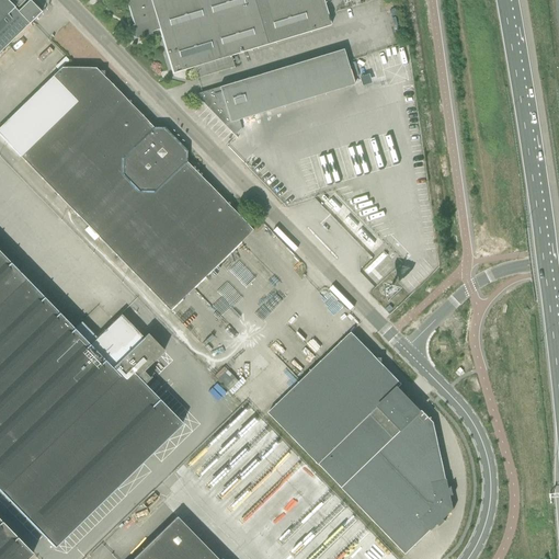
[(0,0),(0,52),(43,11),(32,0),(30,0),(26,3),(24,1),(26,0),(13,0),(14,1),(13,3),(10,0),(0,0)]
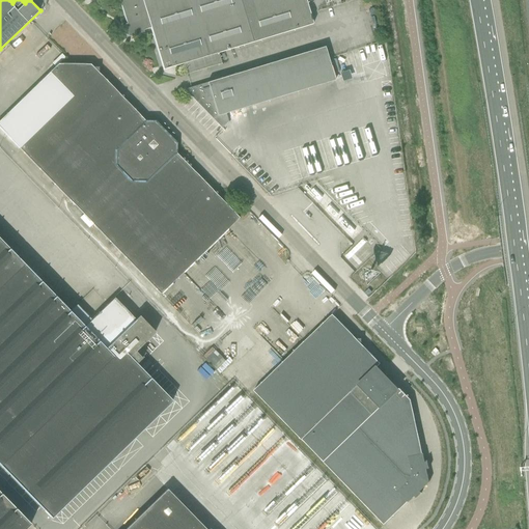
[(121,0),(129,22),(127,23),(131,35),(146,31),(147,29),(152,27),(165,68),(185,62),(188,73),(223,62),(220,52),(315,23),(312,12),(308,0),(121,0)]
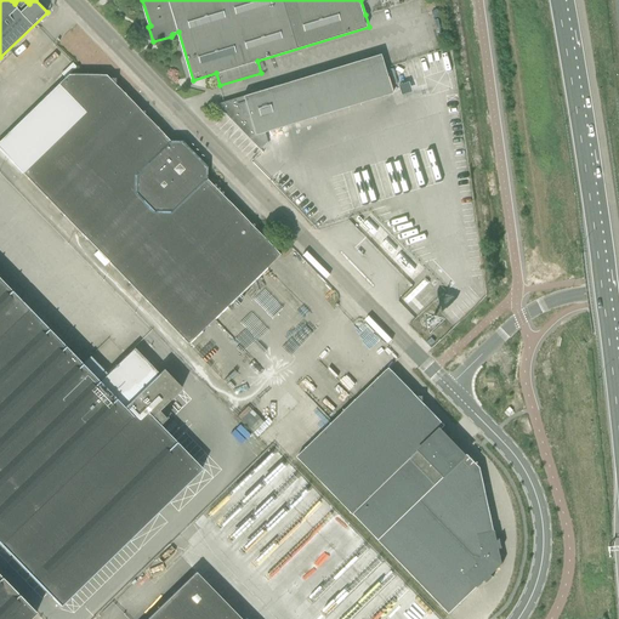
[(216,101),(216,102),(265,152),(265,151),(262,147),(265,145),(270,141),(266,131),(393,91),(380,51),(217,102),(216,101)]
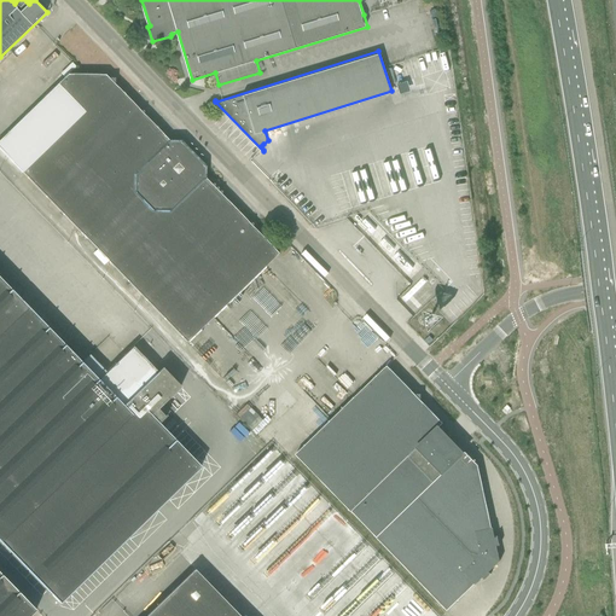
[(110,77),(108,74),(70,73),(59,82),(87,111),(24,172),(189,341),(280,253),(254,226),(255,225),(255,221),(251,221),(250,222),(224,193),(224,190),(220,190),(220,186),(216,186),(216,182),(213,182),(198,168),(198,162),(191,161),(186,157),(186,149),(180,149),(145,114),(145,112),(145,109),(141,109),(141,110),(116,83),(116,82),(116,76),(110,76),(110,77)]
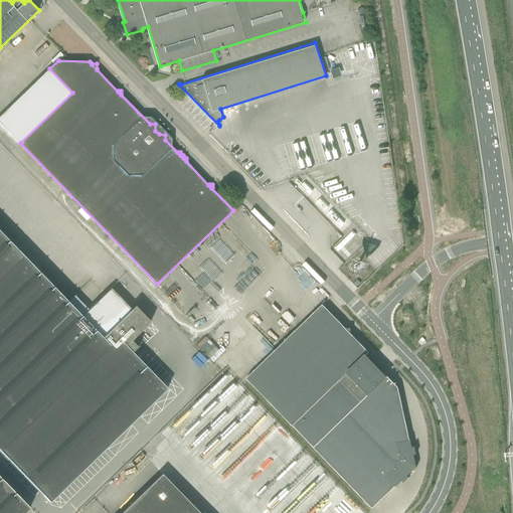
[(306,181),(303,184),(311,193),(315,189),(306,181)]
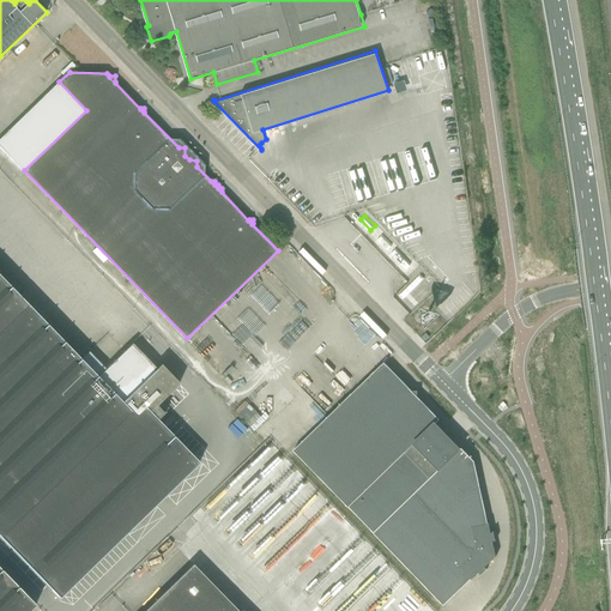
[(383,235),(379,239),(389,249),(393,244),(383,235)]
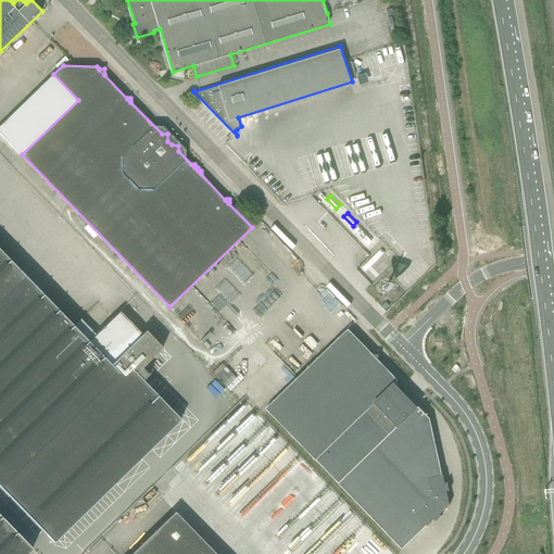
[(374,239),(360,225),(356,229),(369,243),(374,239)]
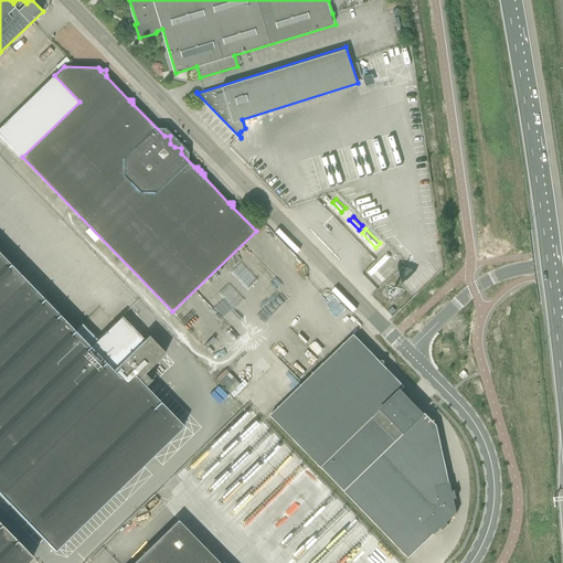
[(0,491),(56,550),(186,425),(147,385),(153,379),(152,378),(152,379),(146,372),(167,352),(150,335),(146,339),(124,316),(92,347),(76,330),(78,328),(63,312),(61,315),(21,274),(0,252),(0,491)]
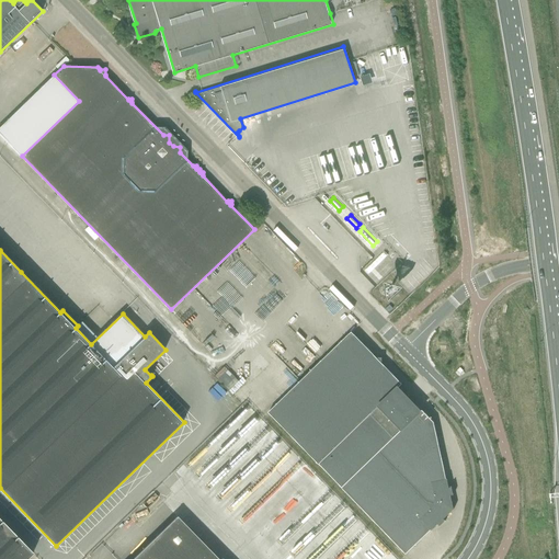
[(271,411),(321,463),(343,487),(408,552),(433,529),(440,524),(441,526),(447,520),(446,517),(456,508),(453,494),(455,493),(454,485),(451,486),(449,478),(448,478),(436,421),(424,409),(422,411),(414,402),(417,400),(410,394),(408,396),(400,387),(403,383),(384,363),(384,356),(378,356),(353,331),(271,411)]
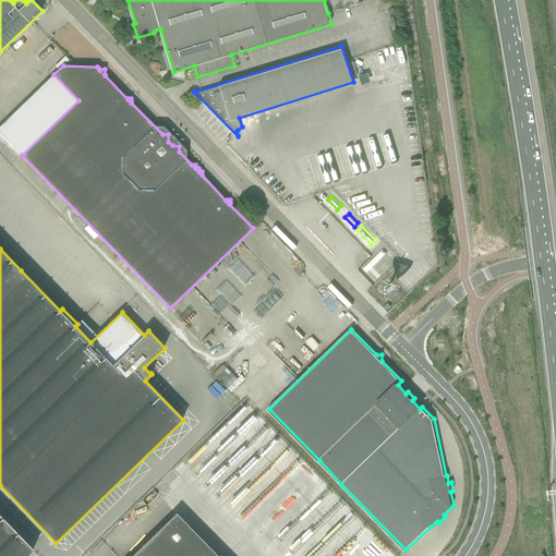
[(189,455),(221,493),(285,438),(251,400),(189,455)]
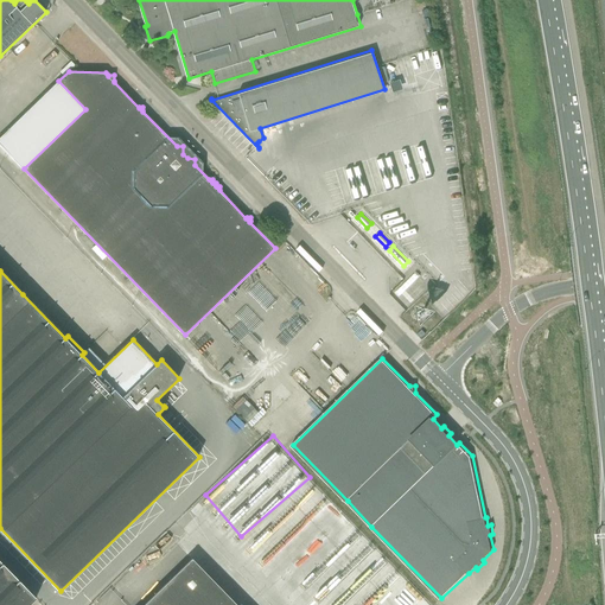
[(237,604),(192,558),(144,604),(237,604)]
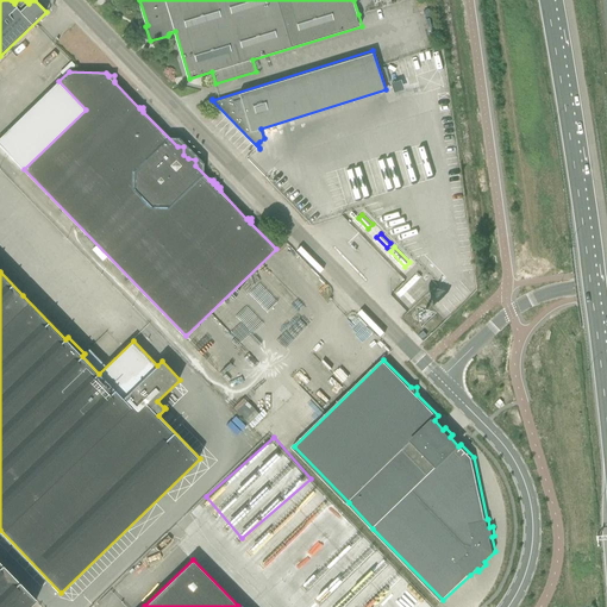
[(0,606),(29,606),(37,600),(0,562),(0,606)]
